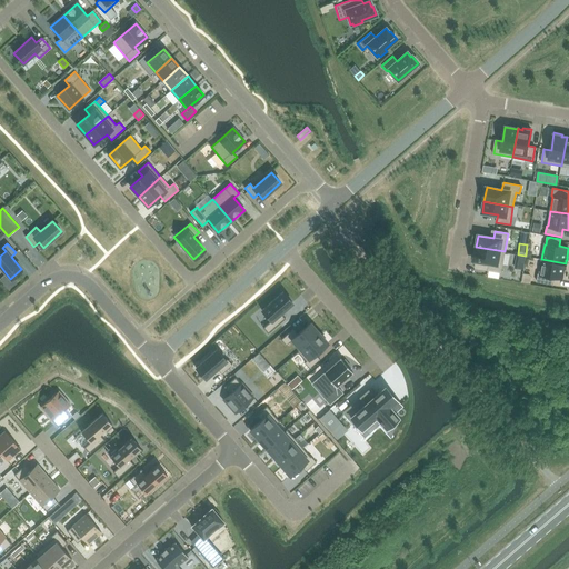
[(501,272),(505,251),(476,247),(476,250),(473,249),(472,258),(475,258),(473,261),(489,263),(488,270),(501,272)]
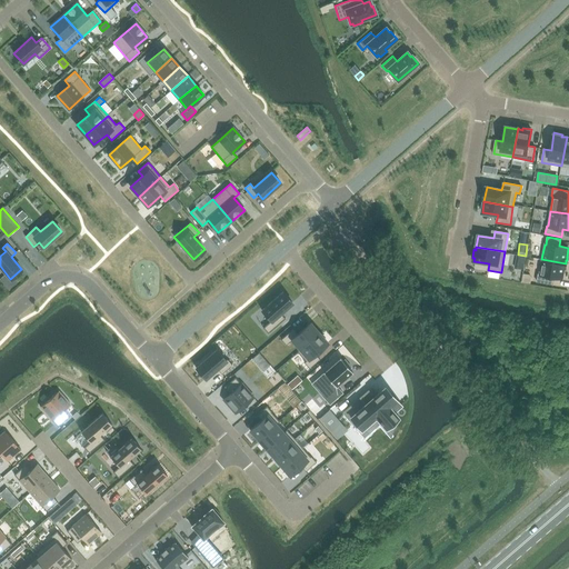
[(565,266),(566,263),(541,259),(539,275),(538,273),(537,281),(552,285),(553,277),(562,279),(565,269),(566,270),(566,267),(565,266)]
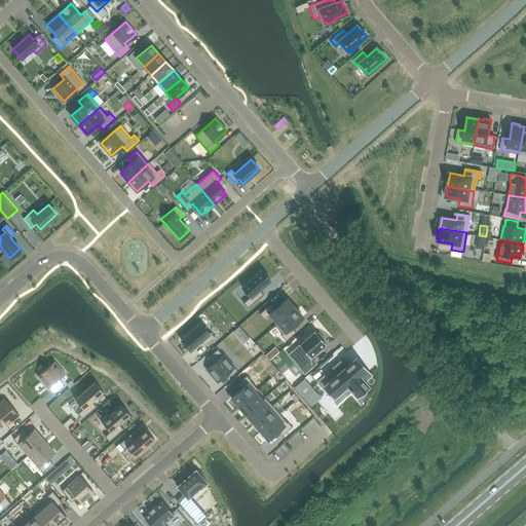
[(261,270),(241,287),(251,297),(242,303),(248,308),(264,294),(260,290),(270,280),(261,270)]
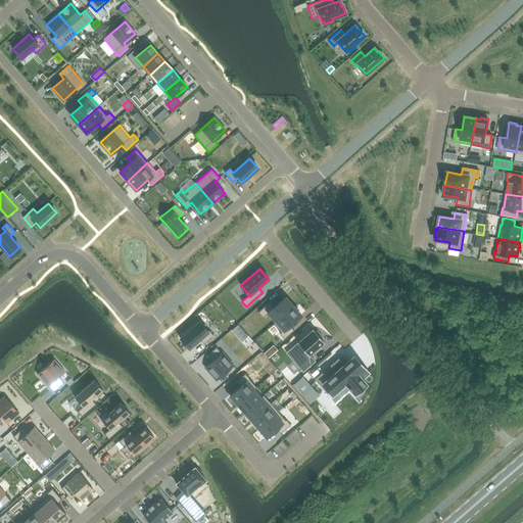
[(270,302),(258,312),(263,317),(268,313),(276,321),(273,323),(274,324),(293,306),(285,297),(274,306),(270,302)]
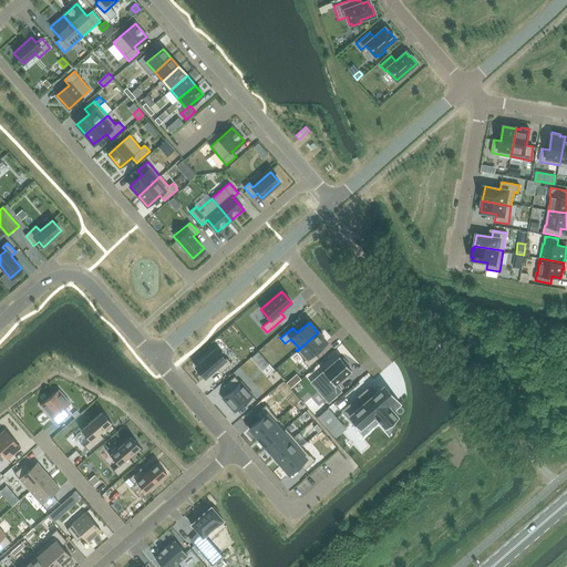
[(318,332),(297,351),(305,360),(303,361),(308,367),(319,358),(315,352),(327,342),(318,332)]
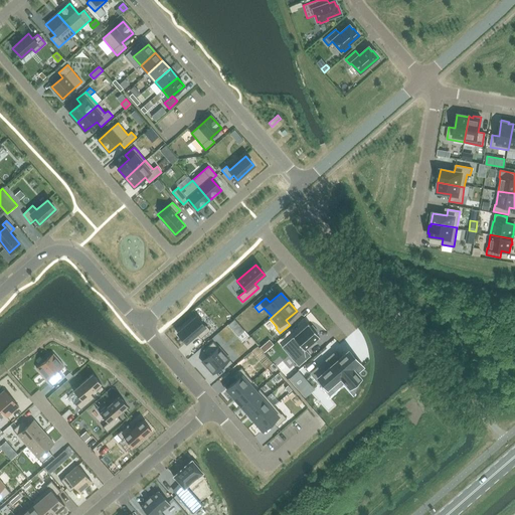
[(196,316),(177,333),(186,343),(196,334),(200,338),(210,330),(205,325),(204,326),(196,316)]
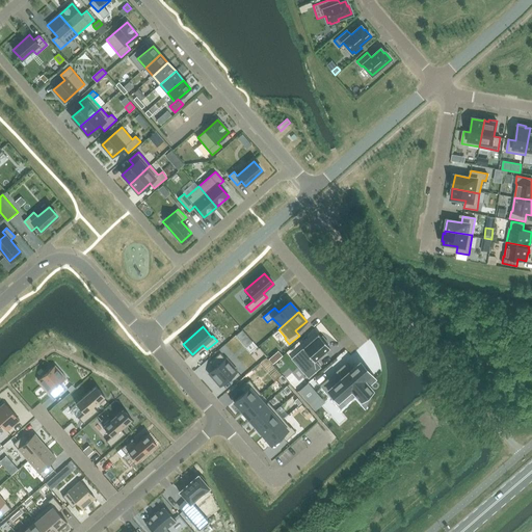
[(315,361),(329,347),(327,345),(328,343),(322,337),(321,338),(318,336),(296,354),(308,366),(301,371),(309,378),(321,367),(315,361)]
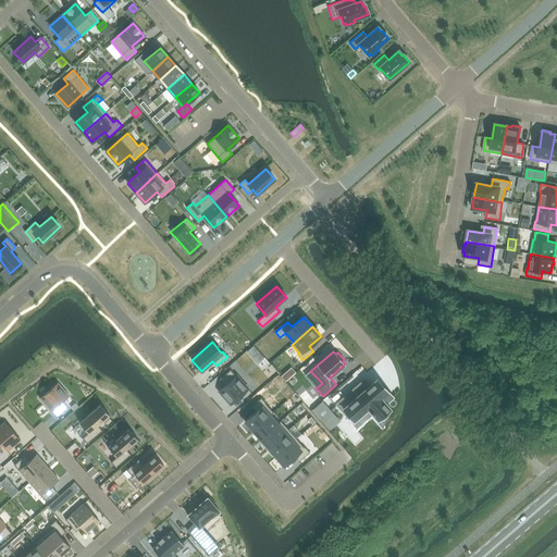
[(225,385),(219,391),(230,405),(248,388),(236,375),(232,371),(221,380),(225,385)]
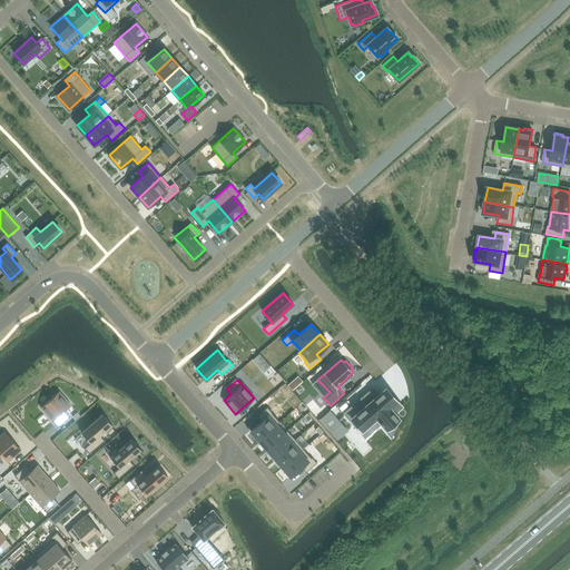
[(389,394),(383,387),(376,393),(370,385),(344,408),(361,426),(374,413),(389,428),(393,421),(396,425),(396,416),(392,412),(400,404),(390,393),(389,394)]
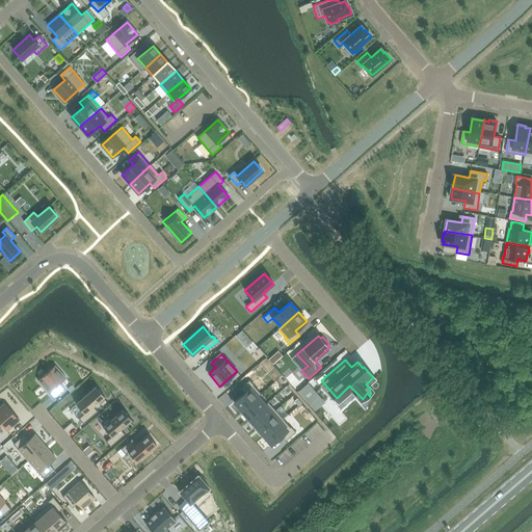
[(55,365),(37,380),(53,398),(63,389),(59,383),(65,378),(55,365)]
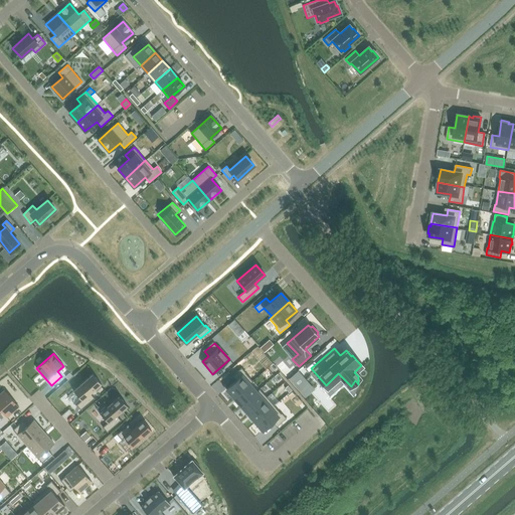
[(289,369),(279,357),(273,362),(287,378),(297,370),(293,366),(289,369)]
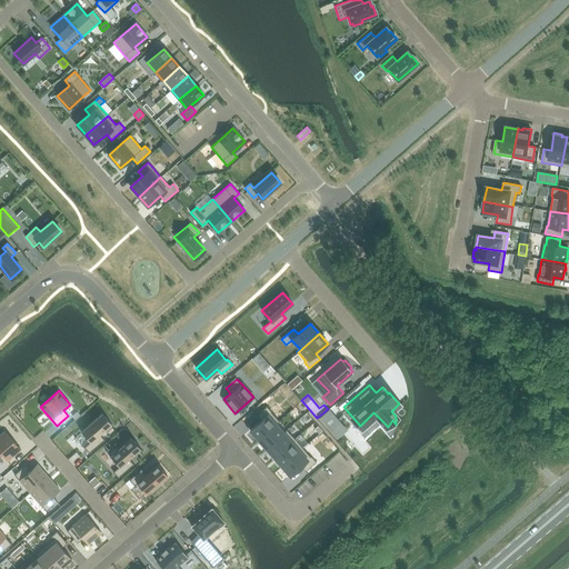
[(261,420),(250,430),(258,439),(279,421),(271,412),(272,411),(267,406),(256,416),(261,420)]
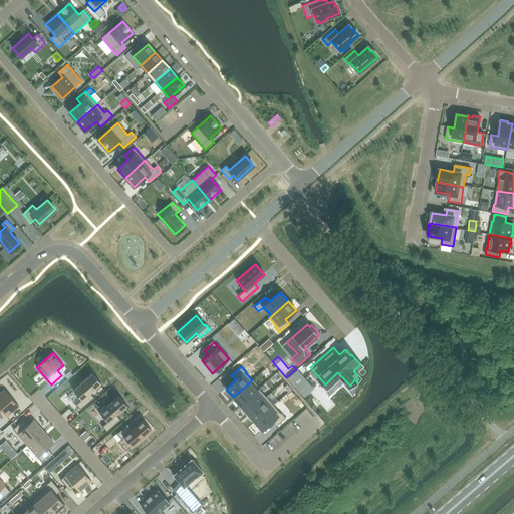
[(307,382),(297,370),(288,378),(303,396),(306,393),(301,388),(307,382)]
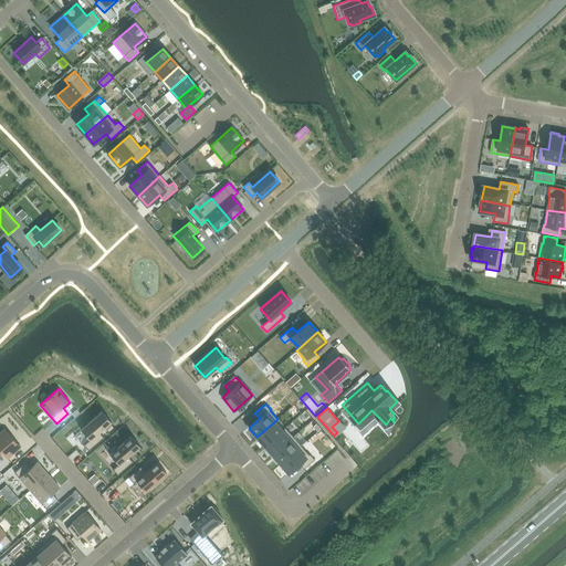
[(81,429),(74,436),(83,446),(83,444),(88,451),(104,437),(100,432),(111,421),(102,411),(81,429)]
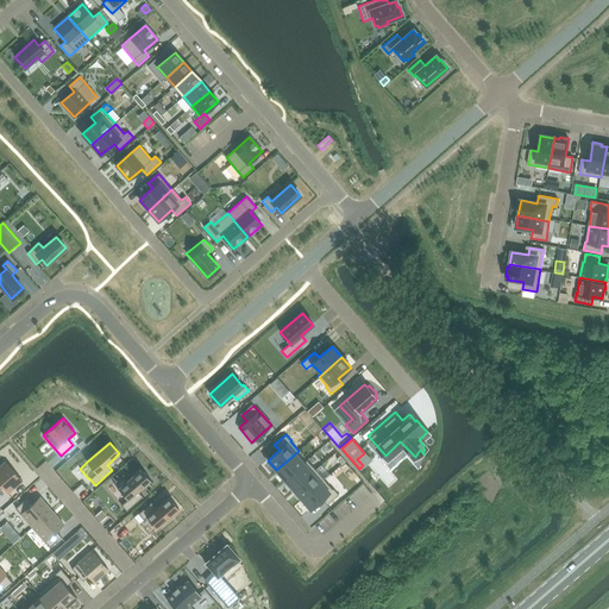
[(299,451),(276,470),(284,479),(307,460),(303,463),(295,454),(299,451)]
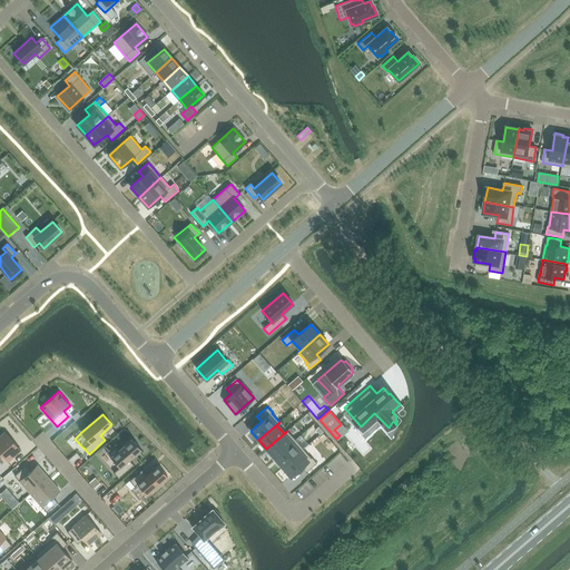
[(287,431),(266,449),(274,459),(295,440),(287,431)]
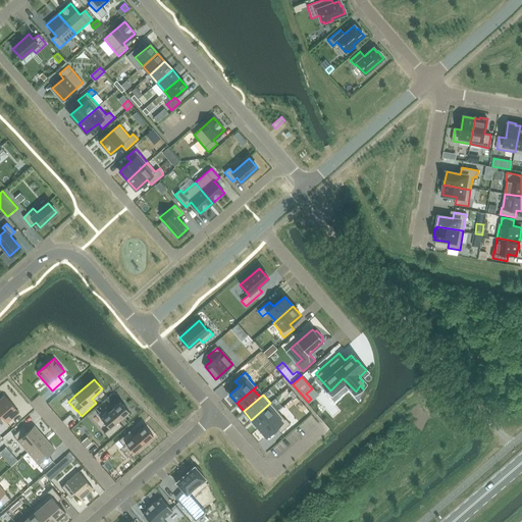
[(4,396),(0,399),(0,417),(1,417),(6,423),(19,412),(4,396)]
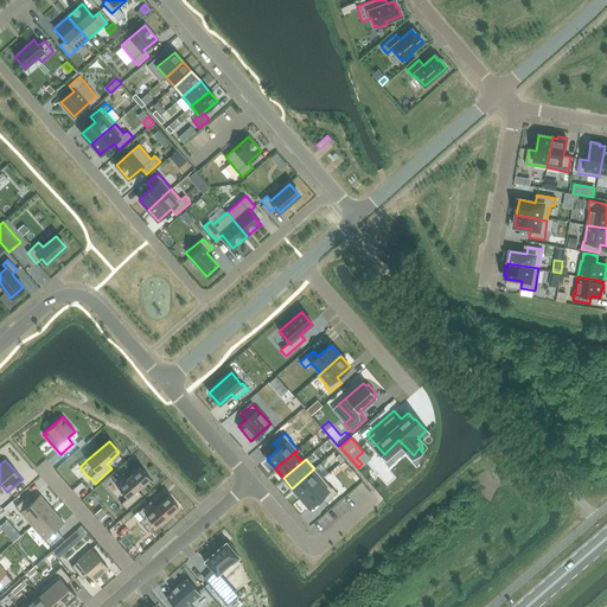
[(122,473),(113,481),(127,498),(121,503),(126,510),(142,496),(138,490),(151,479),(140,467),(127,478),(122,473)]
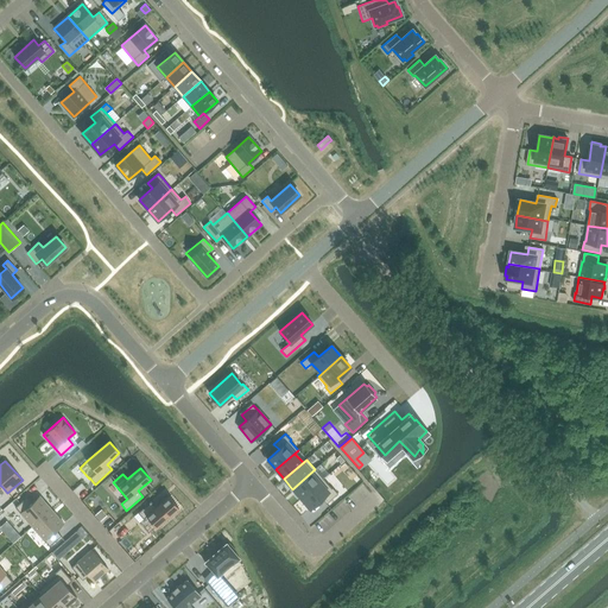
[(315,469),(292,489),(302,499),(323,479),(315,469)]
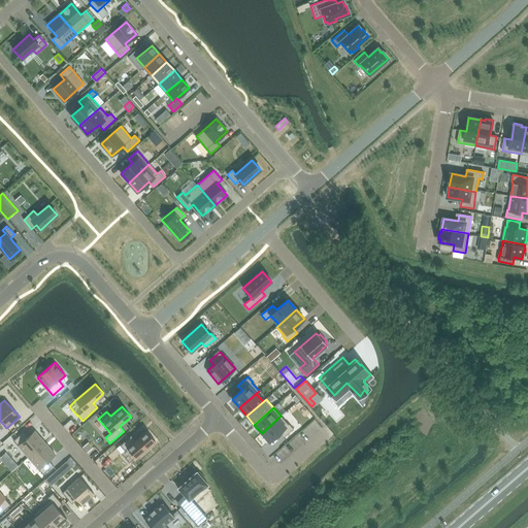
[(281,416),(262,433),(269,441),(279,433),(284,437),(293,429),(289,424),(288,424),(281,416)]
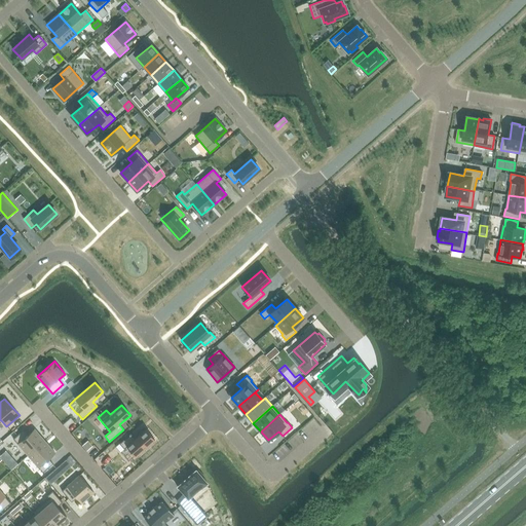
[(23,429),(13,439),(28,455),(44,441),(34,428),(28,435),(23,429)]
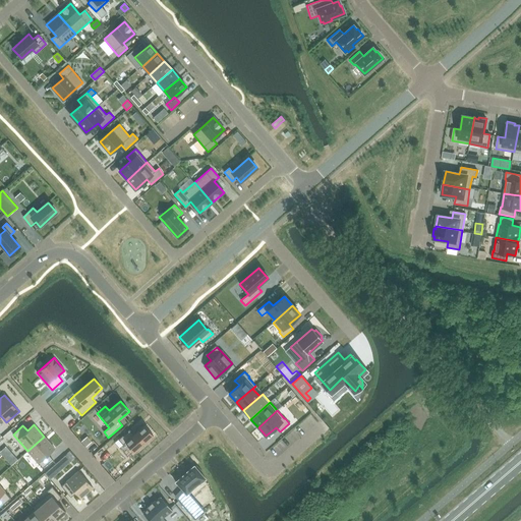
[(129,429),(118,440),(123,445),(119,448),(127,457),(133,452),(153,435),(145,425),(133,435),(129,429)]
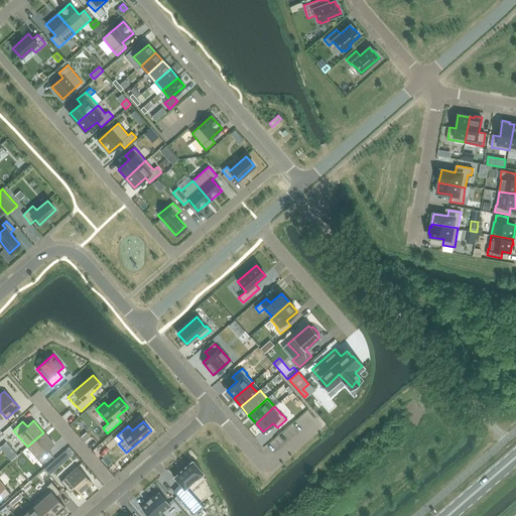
[(43,432),(27,446),(42,464),(52,455),(47,450),(54,444),(43,432)]
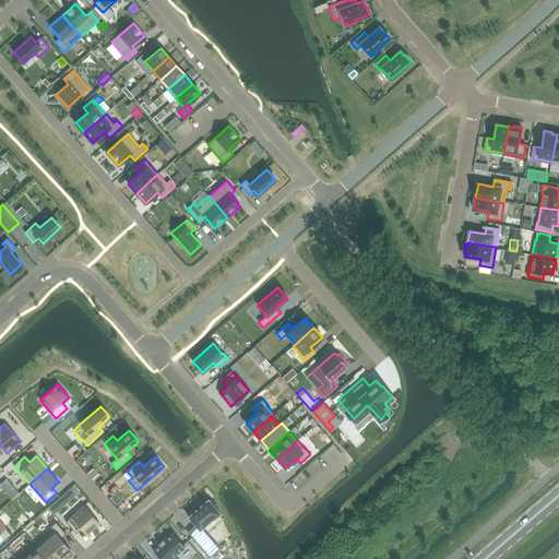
[(98,474),(94,468),(87,474),(92,479),(98,474)]
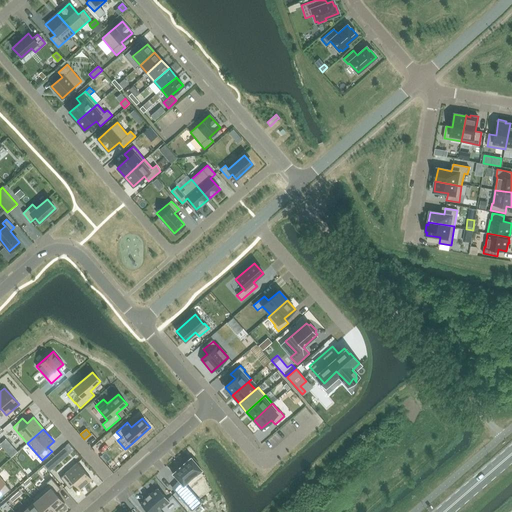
[(12,445),(5,451),(11,458),(17,452),(12,445)]
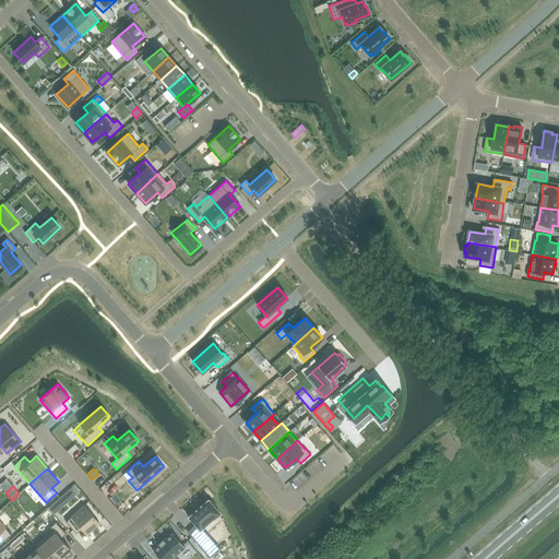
[(64,504),(59,498),(48,508),(54,514),(64,504)]
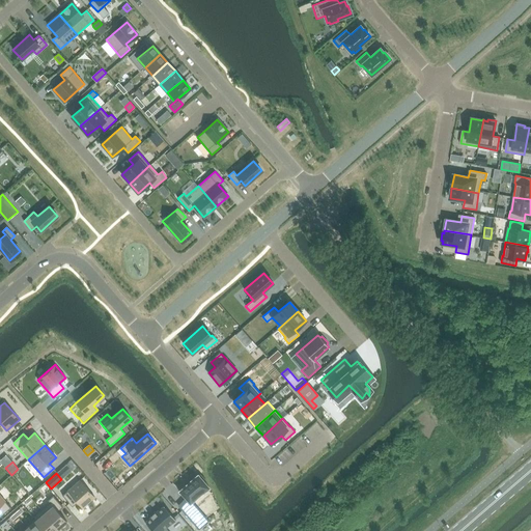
[(198,474),(179,491),(188,500),(179,506),(199,528),(206,522),(190,503),(208,486),(204,481),(205,480),(200,474),(198,475),(198,474)]
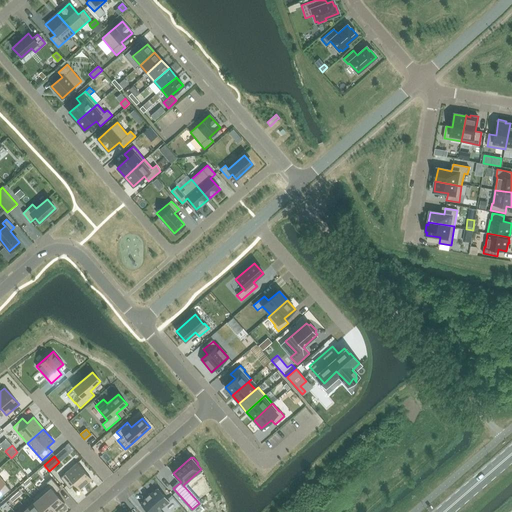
[(77,463),(60,478),(68,487),(73,483),(79,490),(91,479),(77,463)]
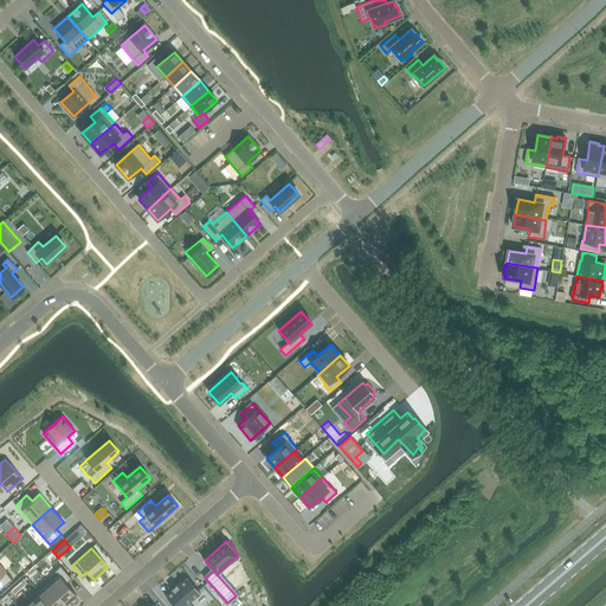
[(0,565),(0,587),(11,578),(0,565)]
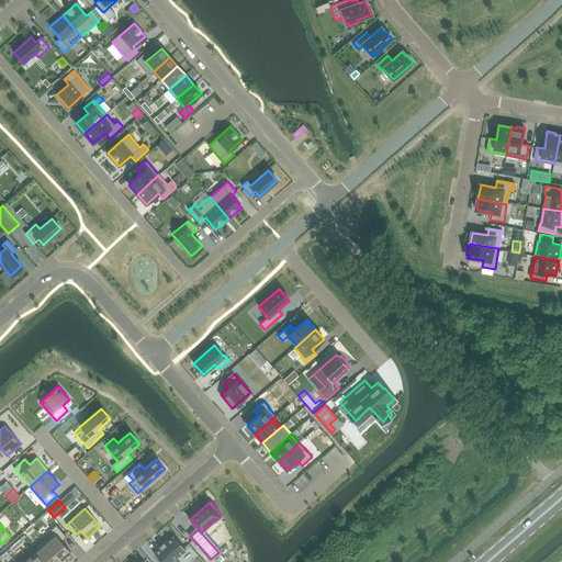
[(52,531),(43,539),(62,560),(70,552),(62,541),(66,537),(56,525),(51,529),(52,531)]
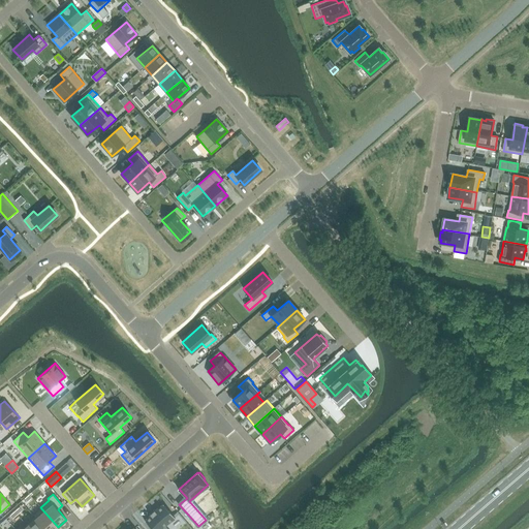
[(163,504),(145,521),(151,528),(167,528),(165,527),(175,518),(163,504)]
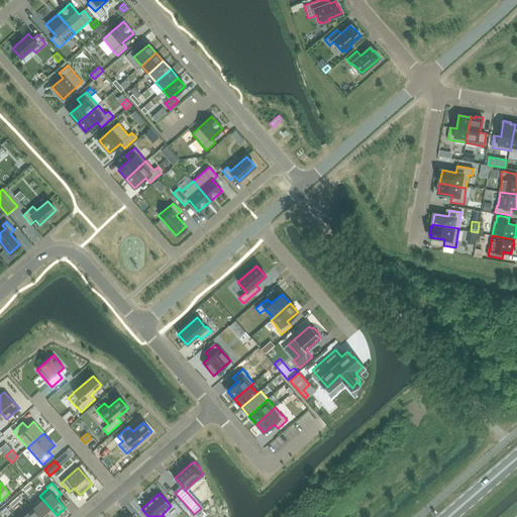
[(39,496),(31,503),(43,516),(54,516),(57,515),(39,496)]
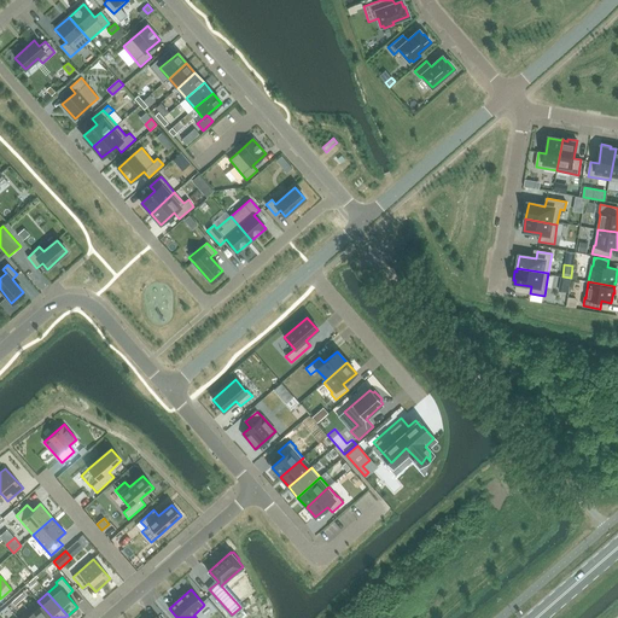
[(41,606),(31,614),(34,617),(52,617),(38,601),(38,602),(41,606)]
